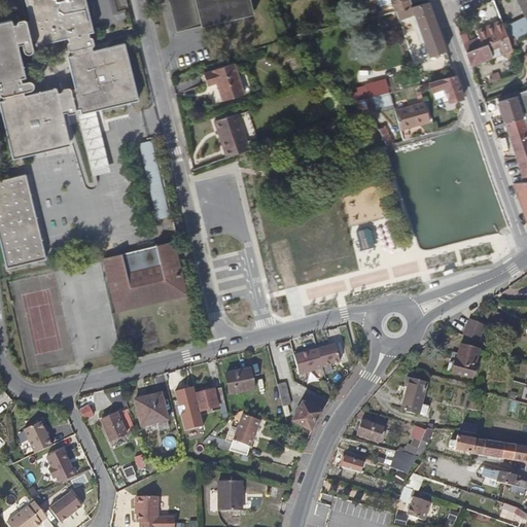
[(92,41),(91,39),(88,38),(86,32),(90,31),(81,0),(26,0),(31,21),(25,23),(23,21),(21,21),(18,23),(18,25),(11,26),(10,21),(0,23),(0,86),(1,90),(0,90),(0,97),(2,98),(3,103),(0,103),(0,109),(12,161),(69,147),(61,116),(69,114),(71,116),(73,116),(74,115),(75,113),(78,112),(79,115),(137,101),(124,43),(91,51),(90,48),(92,46),(93,44),(92,41)]
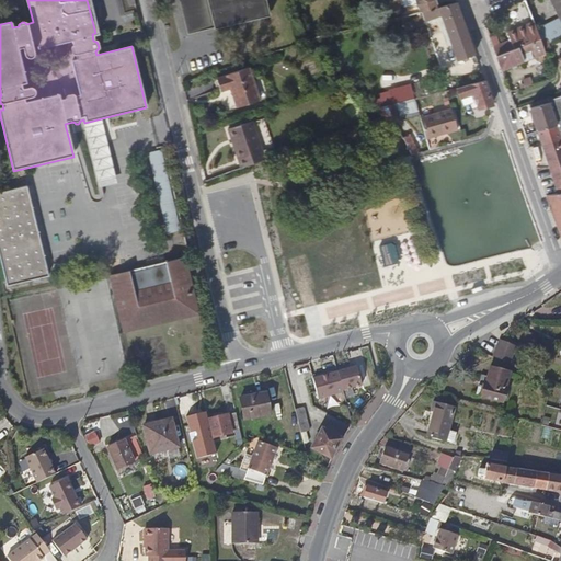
[(253,0),(179,0),(187,34),(259,18),(253,0)]
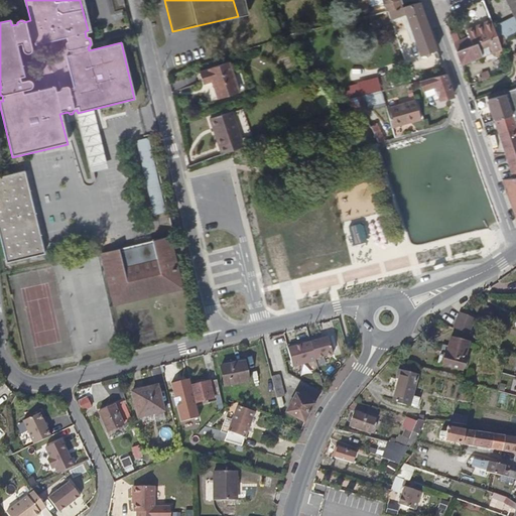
[(375,7),(377,13),(401,7),(399,0),(381,0),(383,4),(375,7)]
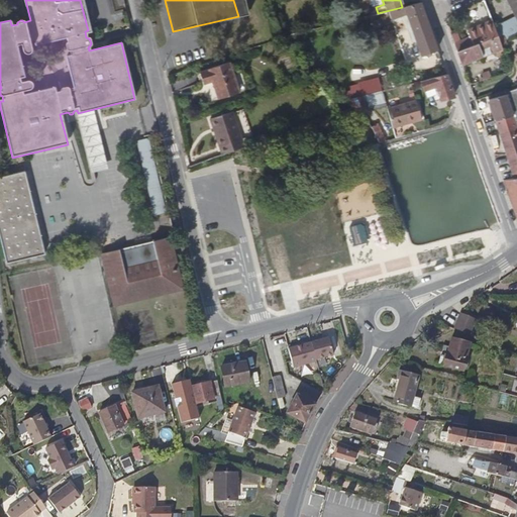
[(516,16),(508,0),(505,0),(513,15),(514,16),(515,18),(516,22),(516,16)]
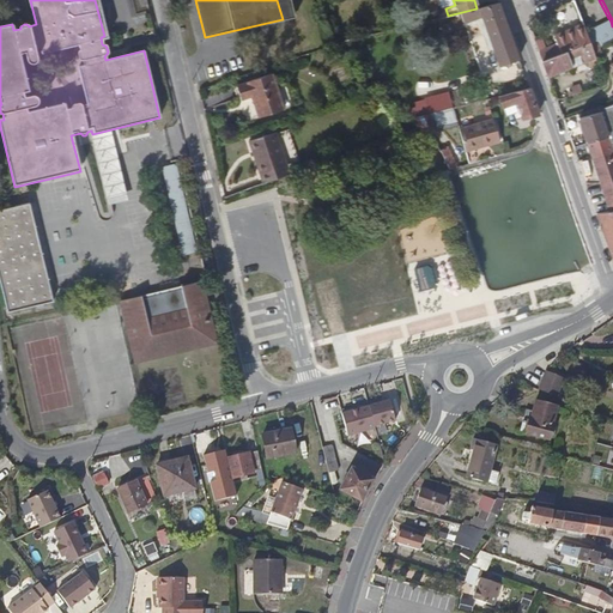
[(612,0),(602,0),(612,19),(612,0)]
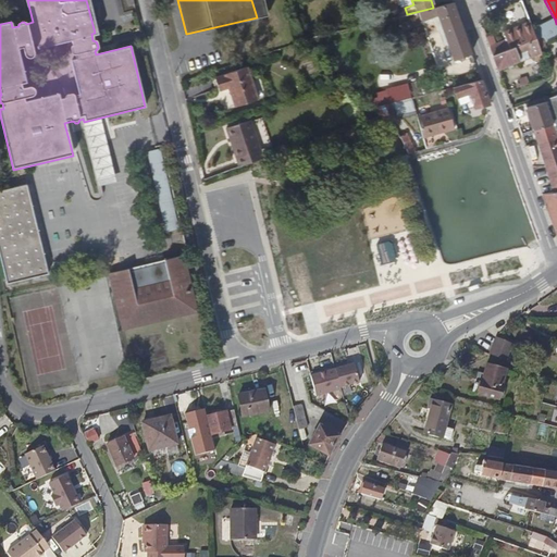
[(433,8),(407,14),(408,17),(418,15),(420,21),(437,15),(454,59),(471,54),(453,2),(433,8)]
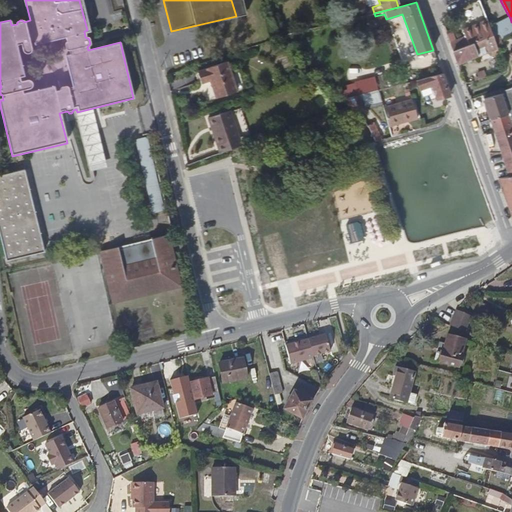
[(509,16),(508,15),(494,22),(495,24),(509,16)]
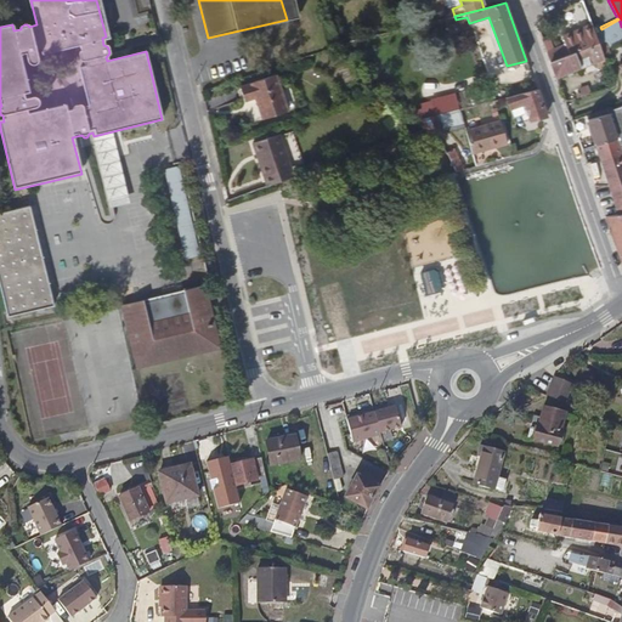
[(618,20),(601,29),(603,30),(620,22),(618,20)]
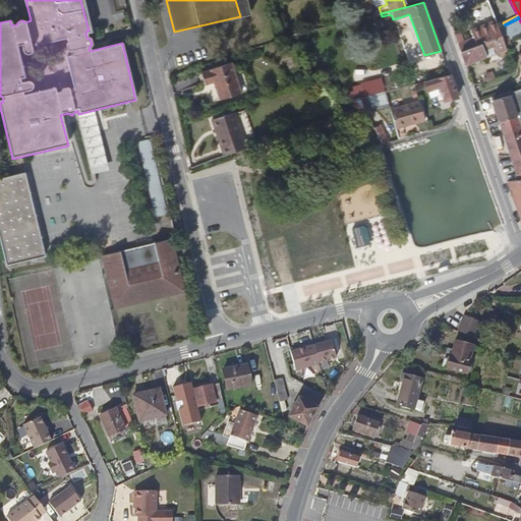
[(512,39),(520,35),(520,22),(519,18),(505,25),(512,39)]
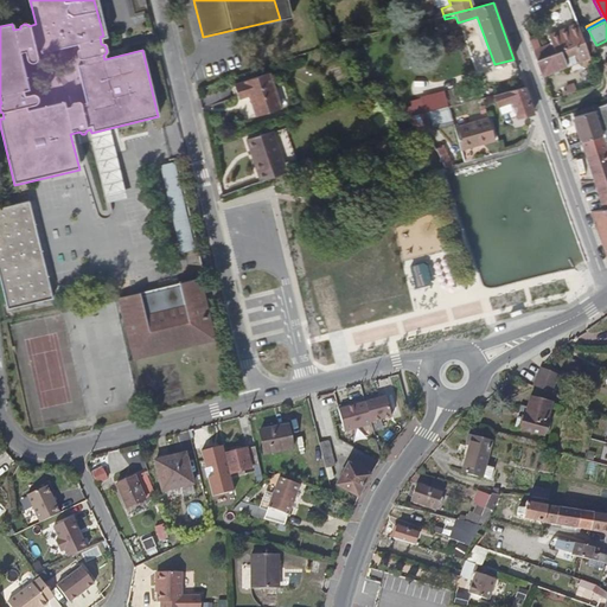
[(580,32),(576,25),(548,37),(551,44),(555,55),(583,43),(581,36),(580,34),(580,32)]
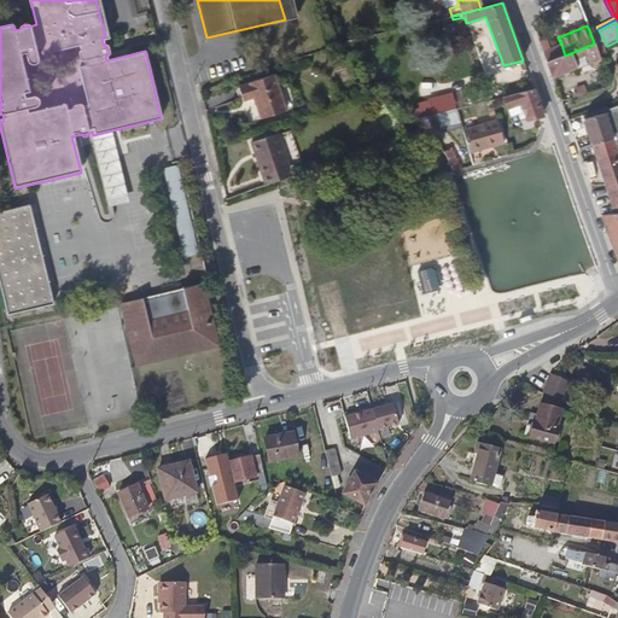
[(606,57),(600,42),(594,44),(600,59),(606,57)]
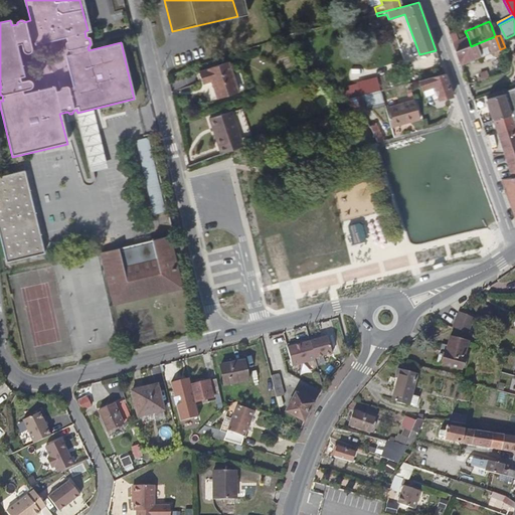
[(471,46),(455,52),(460,65),(493,51),(494,53),(500,50),(500,49),(495,36),(471,46)]
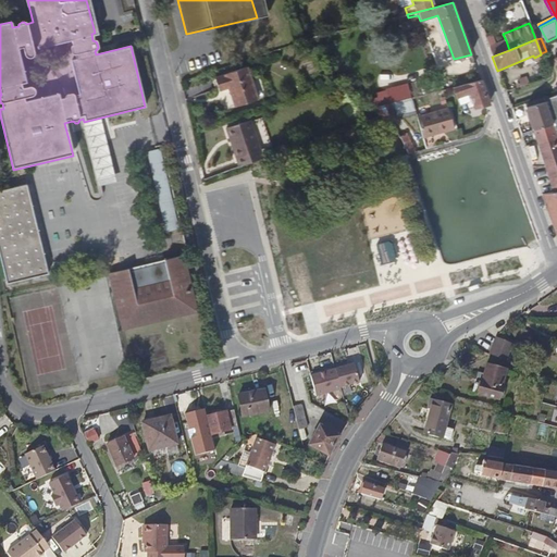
[(506,40),(489,48),(492,57),(509,50),(506,40)]
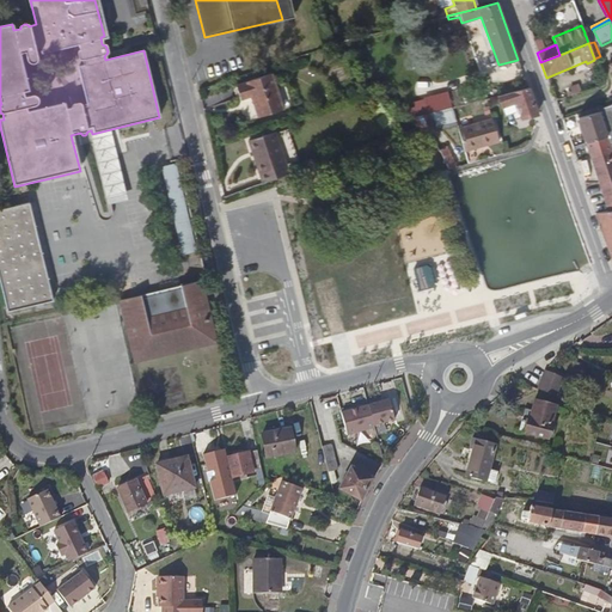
[(421,78),(416,69),(403,78),(408,86),(421,78)]
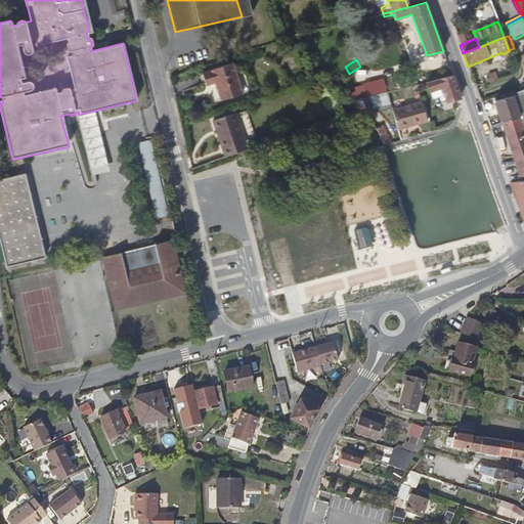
[(215,82),(221,101),(243,93),(231,63),(211,71),(211,72),(202,75),(206,85),(215,82)]
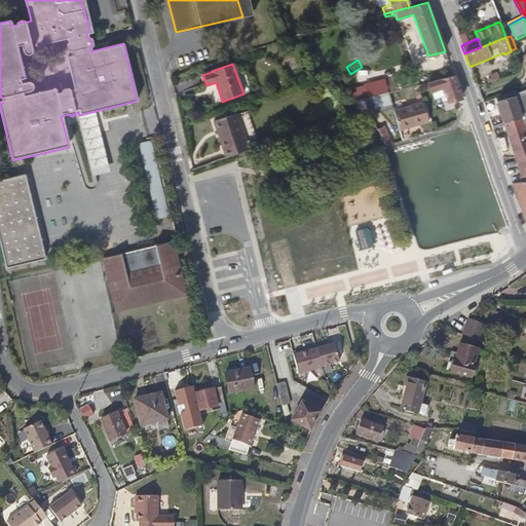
[(425,75),(418,77),(420,84),(427,82),(425,75)]
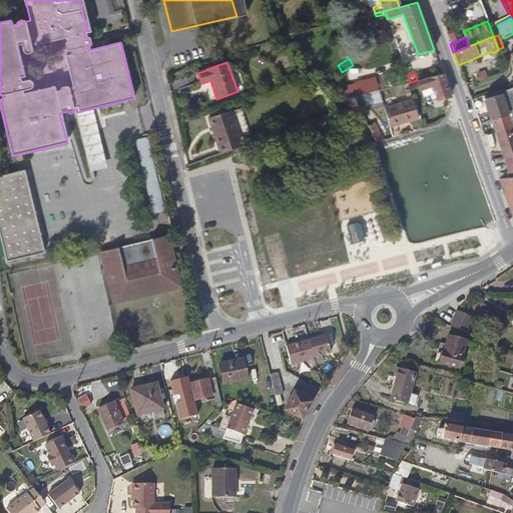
[(450,95),(442,74),(430,77),(434,90),(432,90),(434,95),(436,94),(438,99),(450,95)]
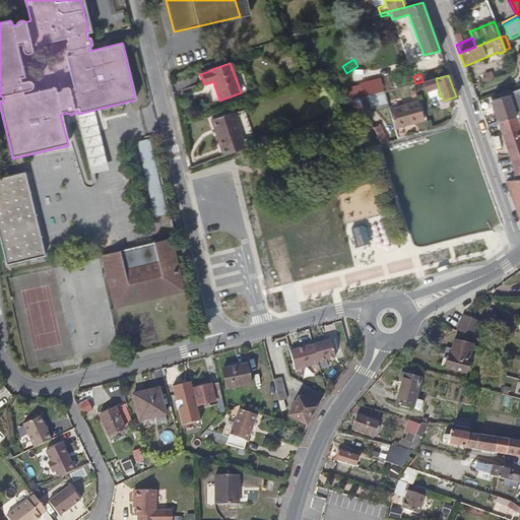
[(440,91),(436,78),(425,80),(429,94),(438,91),(440,91)]
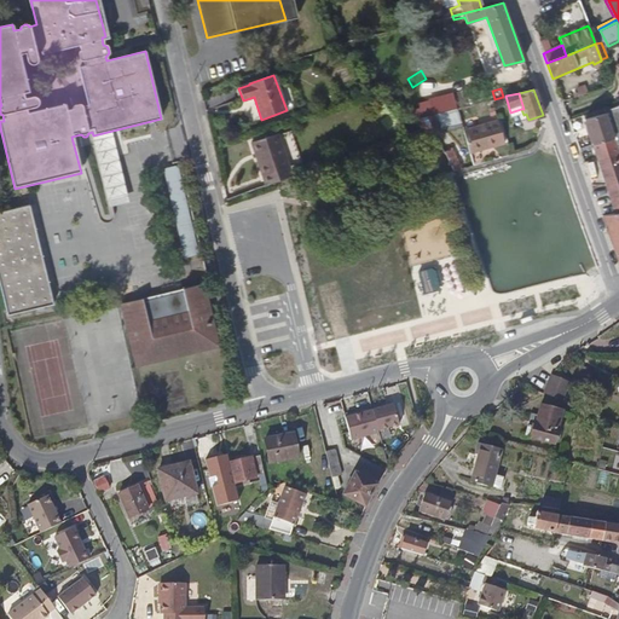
[(618,109),(611,113),(618,142),(615,144),(618,154),(597,160),(607,186),(615,214),(618,213),(618,109)]
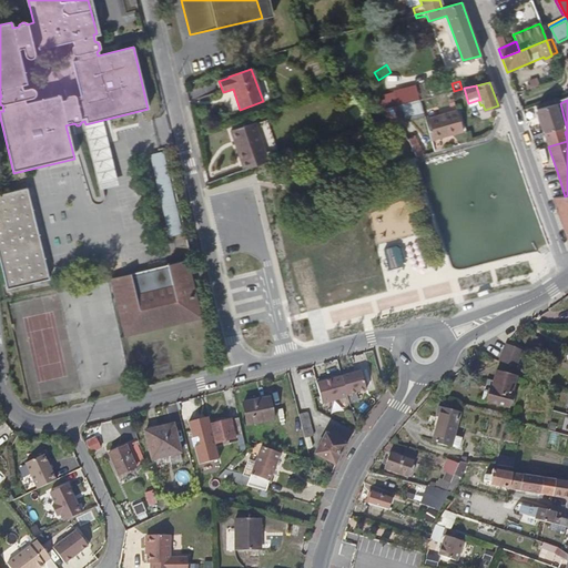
[(399,108),(404,122),(424,115),(419,101),(399,108)]
